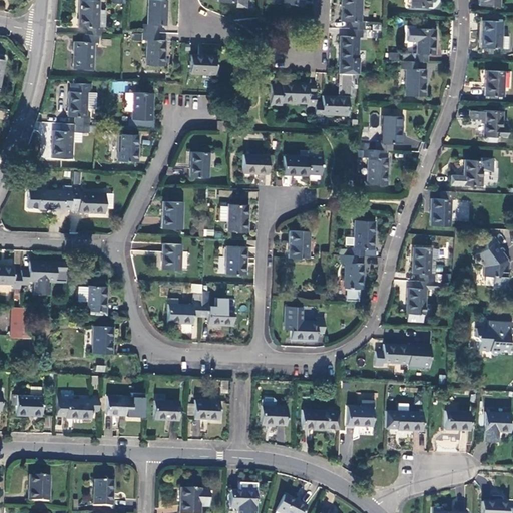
[(87,27),(87,34),(98,35),(101,35),(102,28),(98,28),(98,26),(98,9),(99,1),(87,0),(78,0),(78,26),(87,27)]
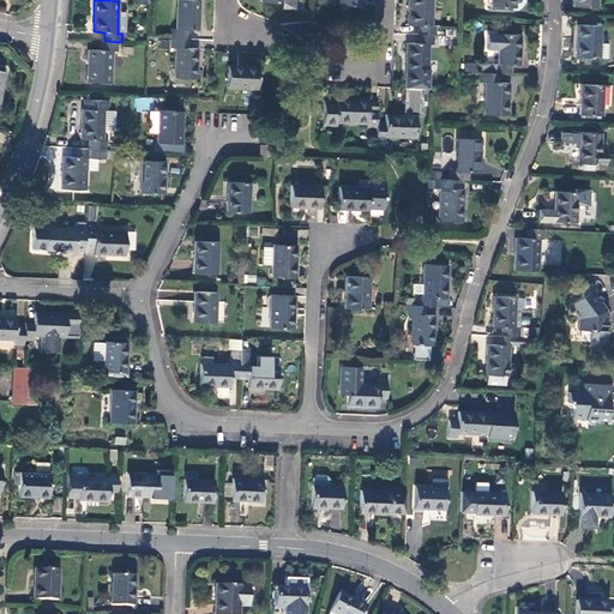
[(172,29),(172,38),(188,40),(188,30),(198,31),(199,1),(182,0),(178,0),(176,29),(172,29)]
